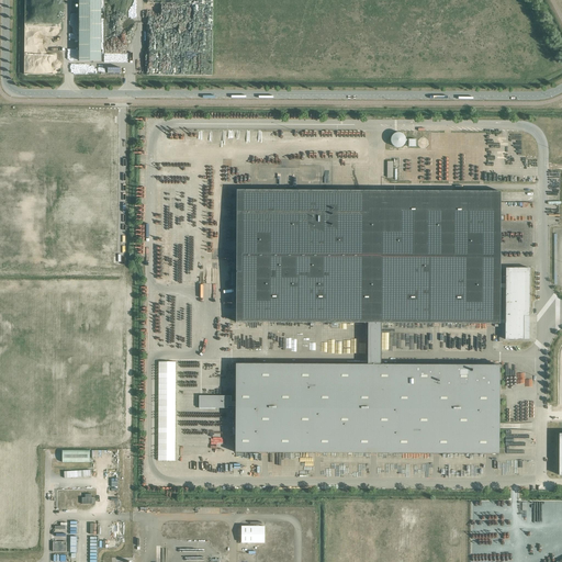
[(101,0),(79,0),(79,60),(101,60),(101,0)]
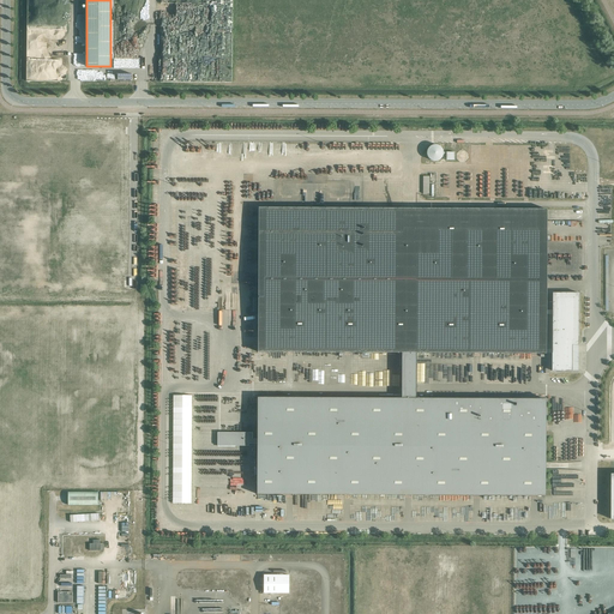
[(445,152),(435,143),(426,152),(435,162),(445,152)]
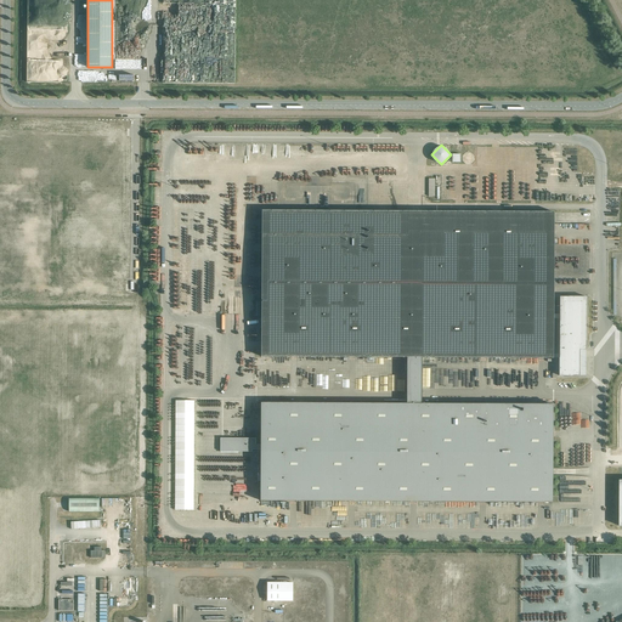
[(470,153),(469,153),(468,153),(467,153),(465,153),(464,154),(463,156),(463,157),(463,158),(463,159),(463,160),(463,162),(464,162),(464,163),(465,163),(467,164),(468,164),(469,164),(470,164),(471,163),(473,163),(473,162),(474,160),(474,159),(474,158),(474,157),(474,156),(473,156),(473,154),(471,154),(471,153),(470,153)]
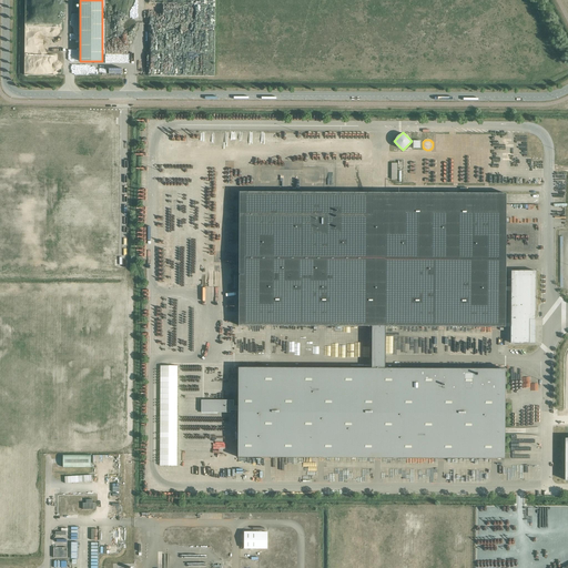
[(505,327),(505,291),(510,291),(510,343),(529,343),(529,320),(535,320),(535,271),(510,271),(510,286),(505,286),(506,193),(240,192),(239,325),(372,326),(371,368),(239,367),(237,406),(234,406),(234,401),(201,399),(201,413),(230,413),(231,411),(237,411),(237,457),(504,458),(505,368),(385,368),(385,326),(505,327)]
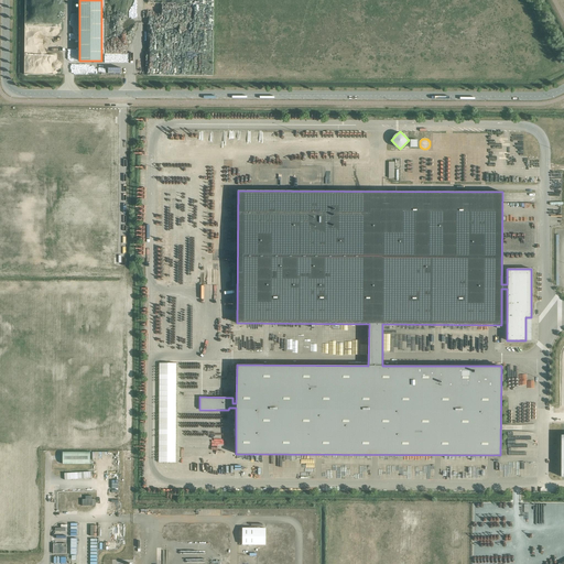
[(176,462),(177,362),(160,362),(159,462),(176,462)]
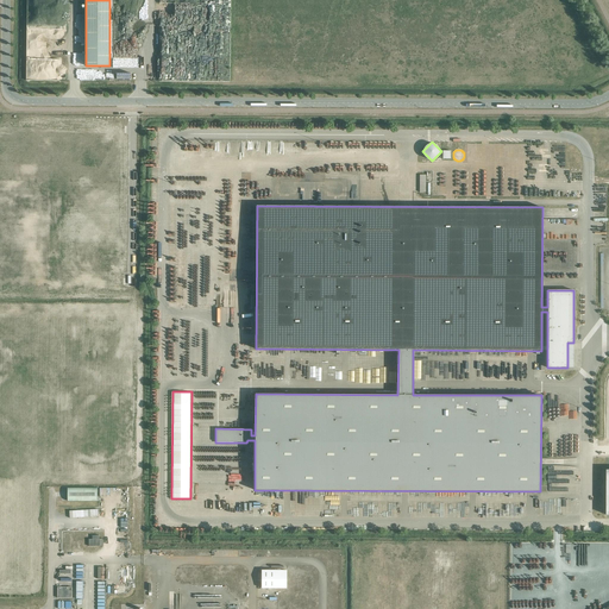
[(68,501),(98,501),(98,488),(68,488),(68,501)]
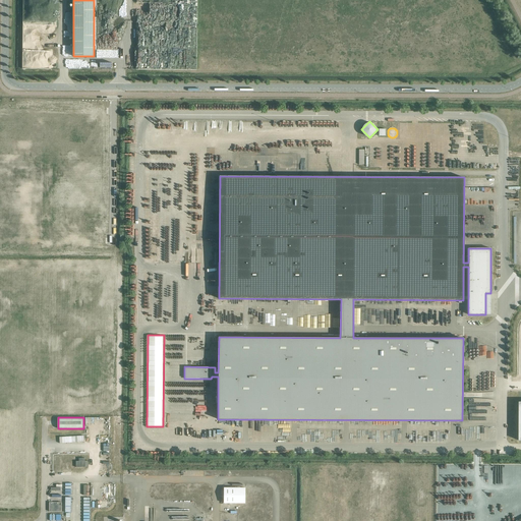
[(85,460),(85,457),(79,457),(79,461),(76,461),(76,466),(89,466),(89,460),(85,460)]
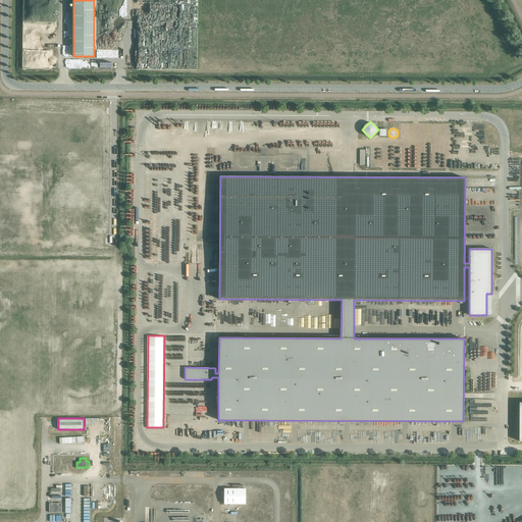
[(245,488),(224,488),(224,504),(245,505),(245,488)]
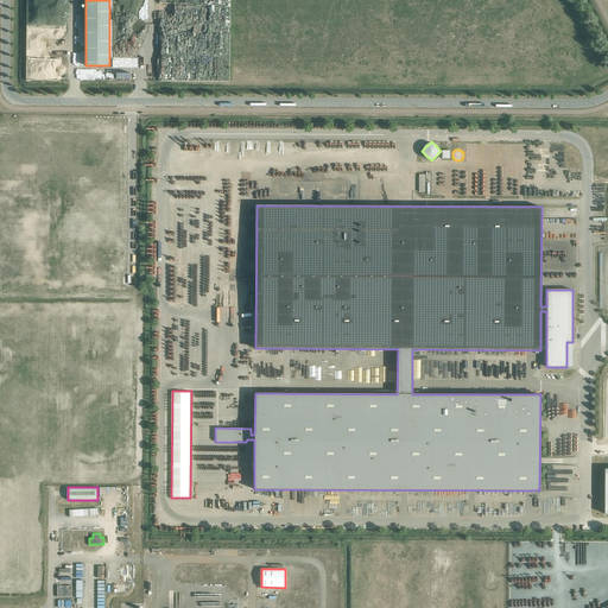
[(71,587),(57,587),(57,597),(71,597),(71,587)]
